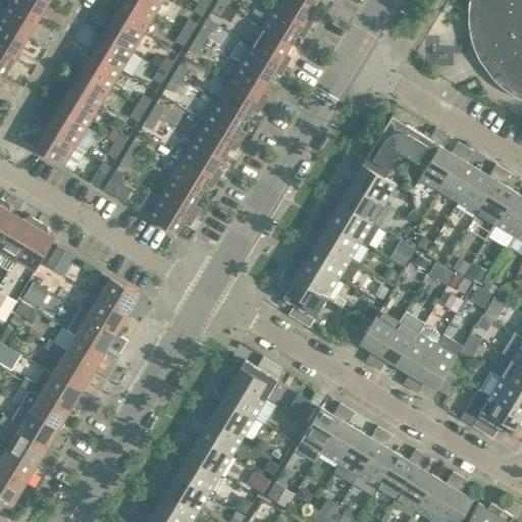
[(50,0),(49,0),(10,0),(9,1),(39,19),(50,0)]
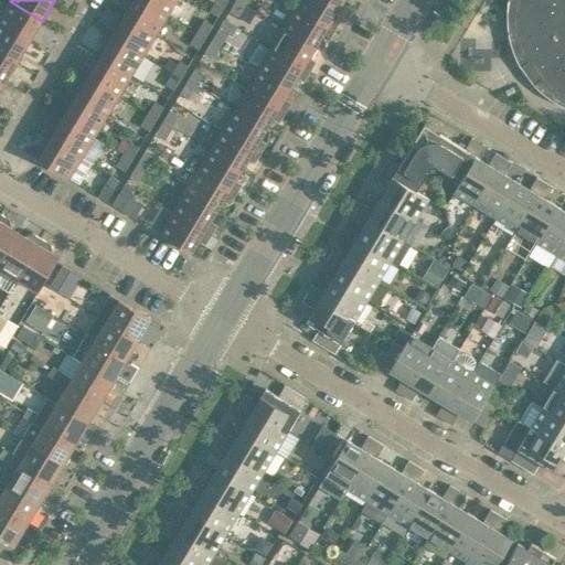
[(134,0),(125,16),(157,34),(169,14),(146,0),(134,0)]
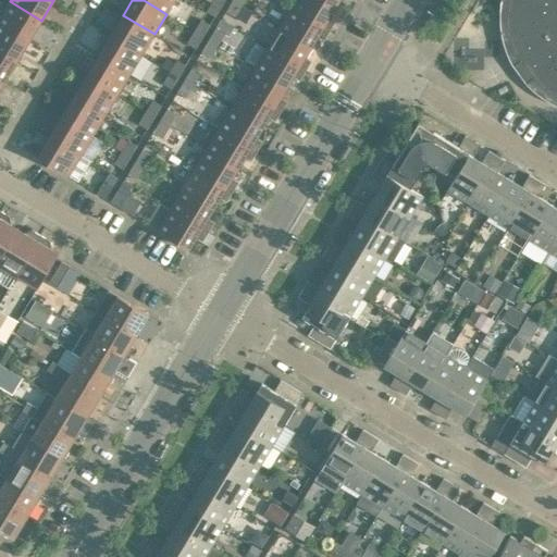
[(144,0),(166,14),(174,0),(144,0)]
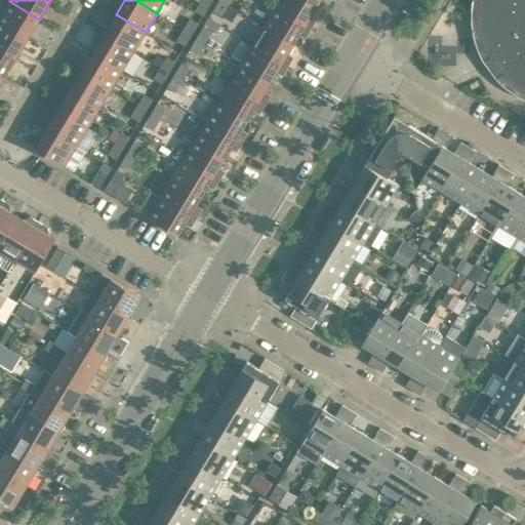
[(219,0),(213,10),(221,15),(228,4),(220,0),(219,0)]
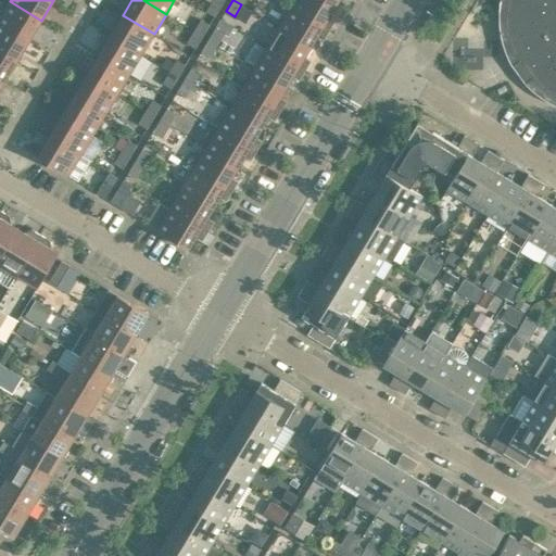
[(335,20),(329,16),(336,7),(325,0),(295,0),(292,8),(328,29),(335,20)]
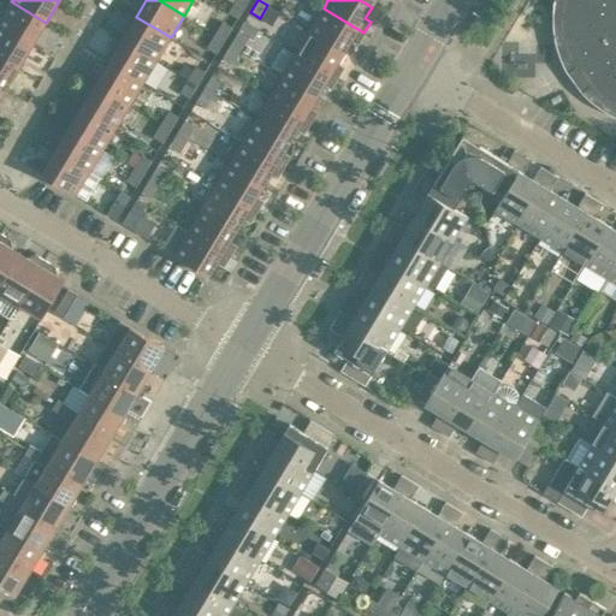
[(615,0),(555,0),(555,4),(555,35),(568,72),(582,92),(592,101),(603,108),(614,116),(615,116),(615,0)]
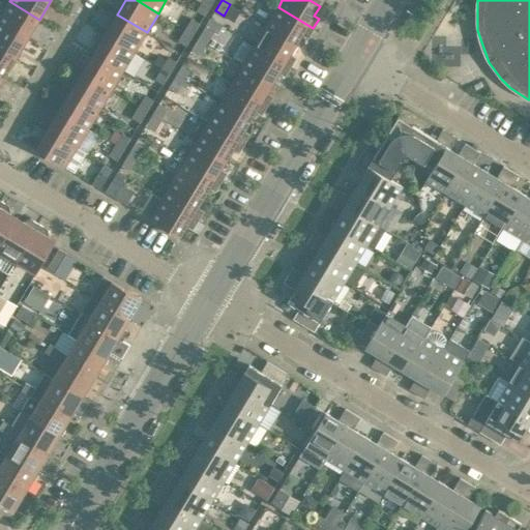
[(39,20),(9,1),(0,17),(0,21),(28,38),(39,20)]
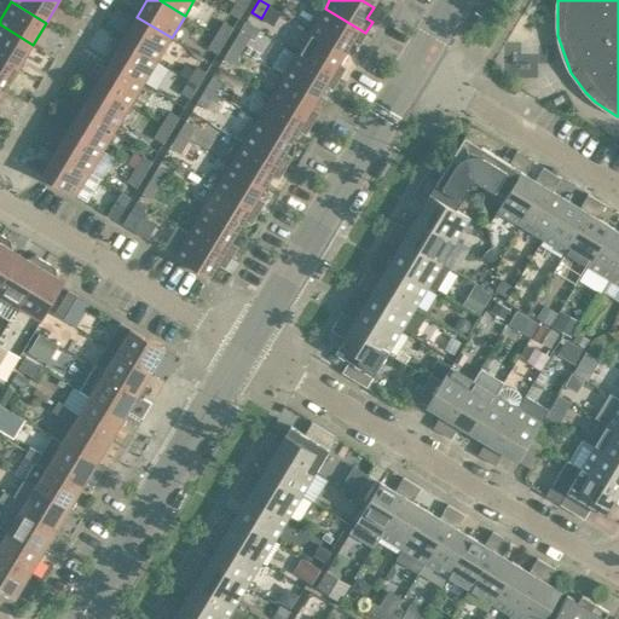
[(353,40),(359,44),(365,33),(325,9),(312,30),(346,52),(353,40)]
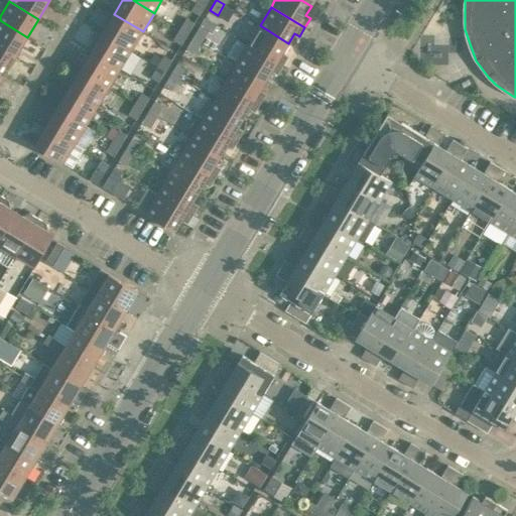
[(103,32),(132,49),(143,31),(114,14),(103,32)]
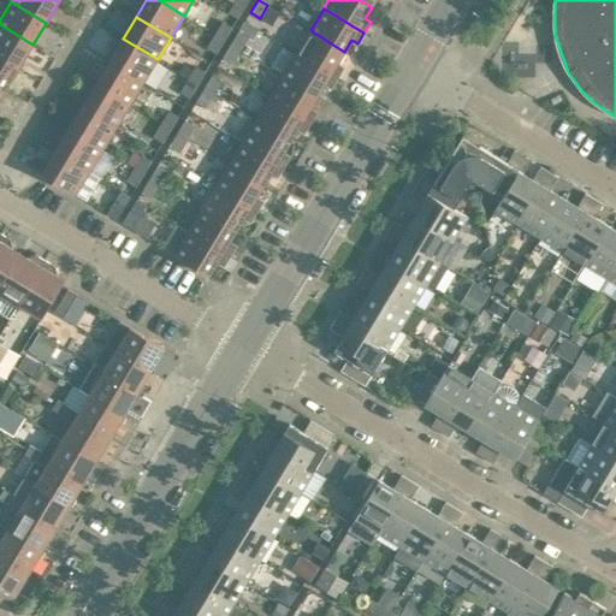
[(234,27),(224,22),(217,35),(225,40),(234,27)]
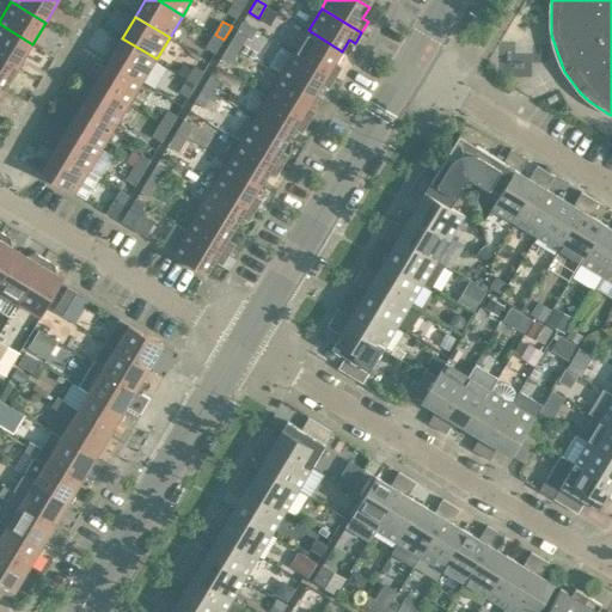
[(32,44),(0,24),(0,55),(19,67),(32,44)]
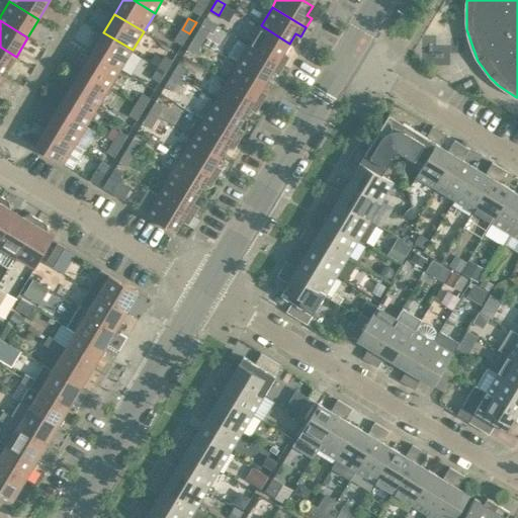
[(288,56),(284,53),(289,44),(261,25),(249,45),(283,65),(288,56)]
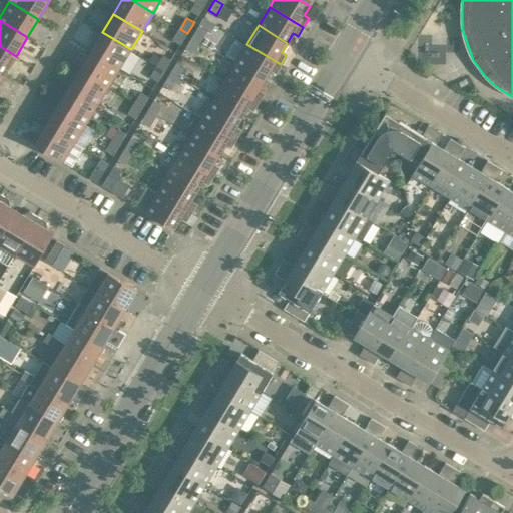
[(207,30),(199,26),(192,36),(200,41),(207,30)]
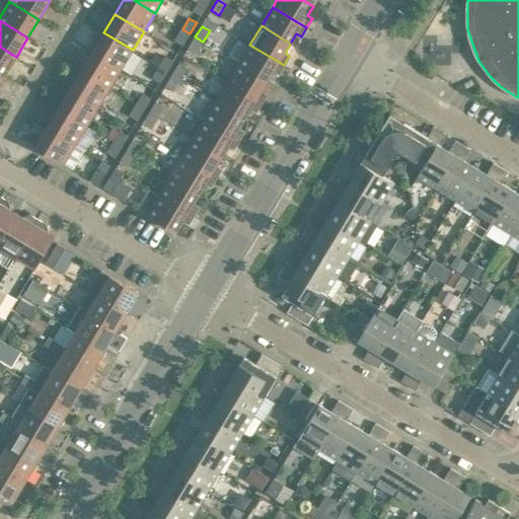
[(175,40),(183,45),(190,33),(182,29),(175,40)]
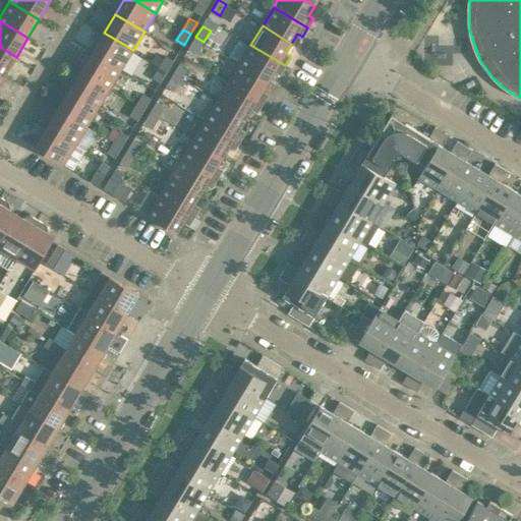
[(133,50),(104,33),(93,52),(122,69),(133,50)]
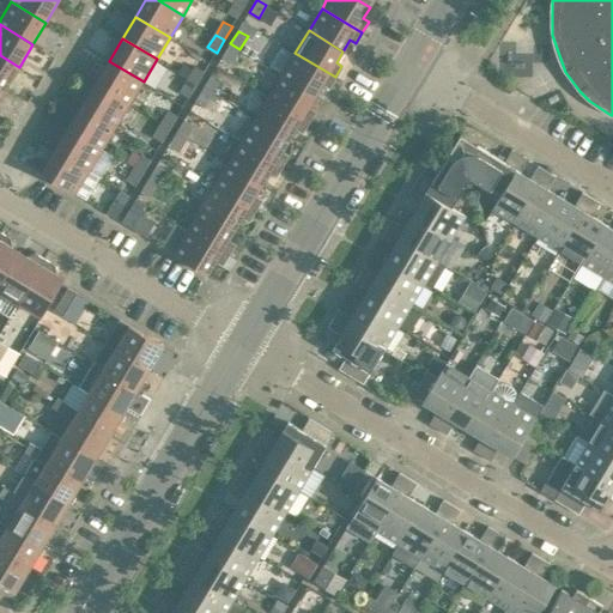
[(223,56),(232,62),(240,49),(230,43),(223,56)]
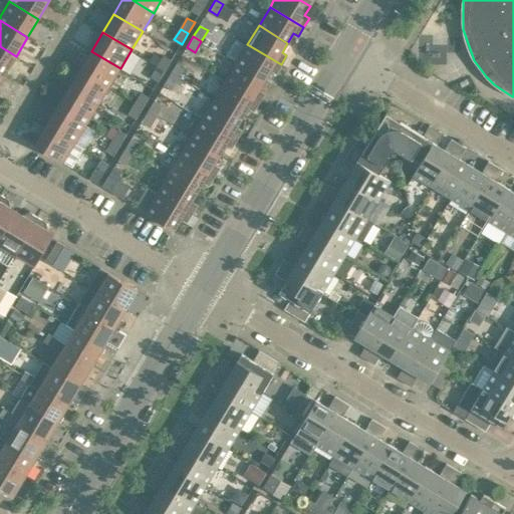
[(271,70),(275,73),(281,64),(247,44),(236,62),(265,80),(271,70)]
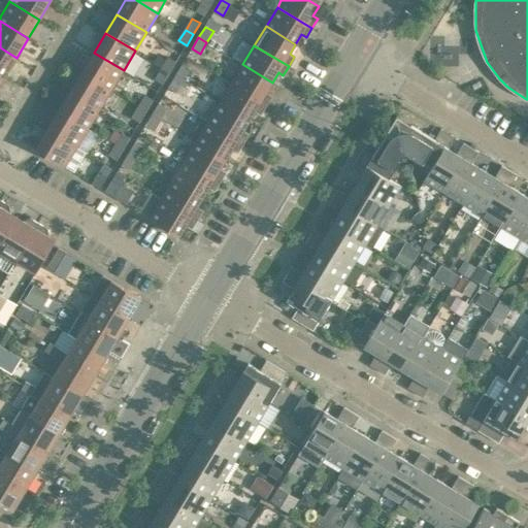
[(17,58),(0,47),(0,73),(4,76),(17,58)]
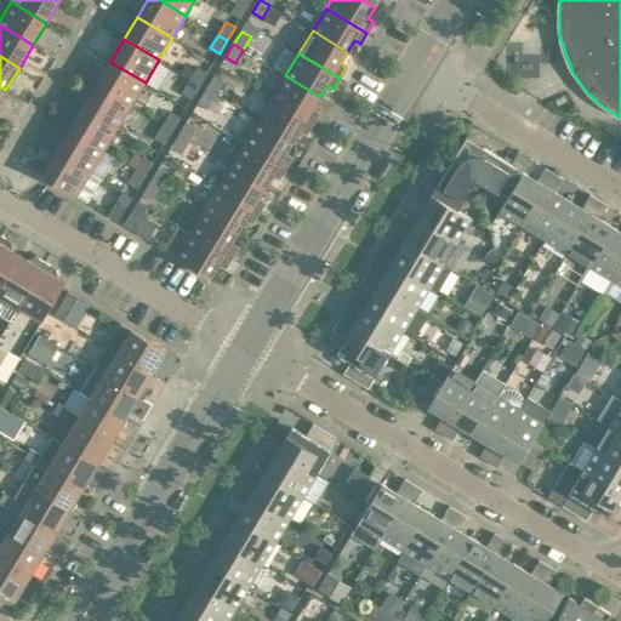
[(146,83),(110,62),(97,84),(131,104),(146,83)]
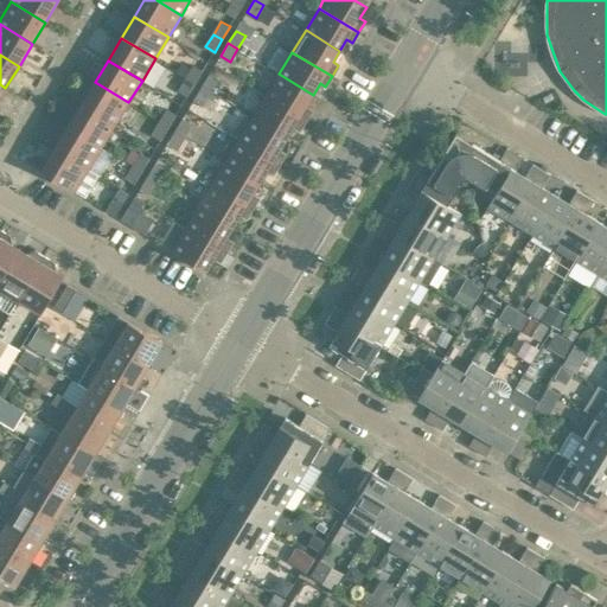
[(203,70),(195,65),(186,78),(196,83),(203,70)]
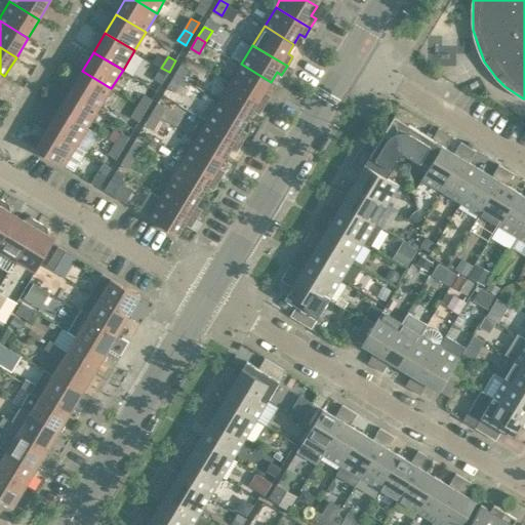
[(270,94),(265,91),(271,82),(241,64),(230,83),(264,104),(270,94)]
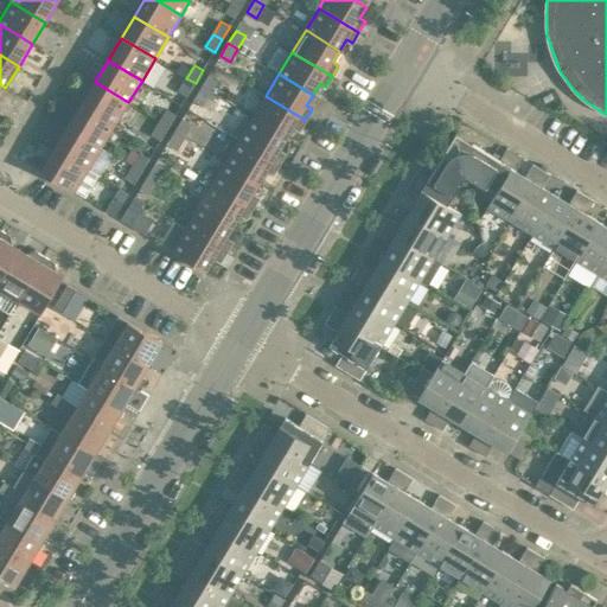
[(218,80),(210,75),(202,87),(211,93),(218,80)]
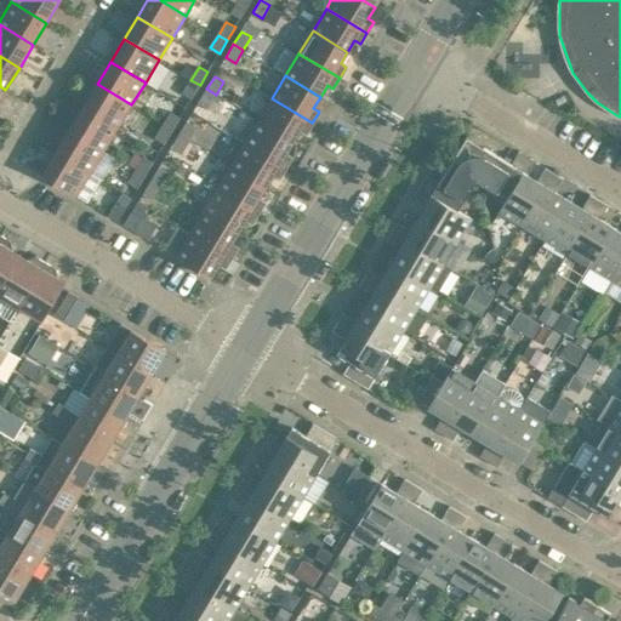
[(183,92),(192,98),(200,85),(191,80),(183,92)]
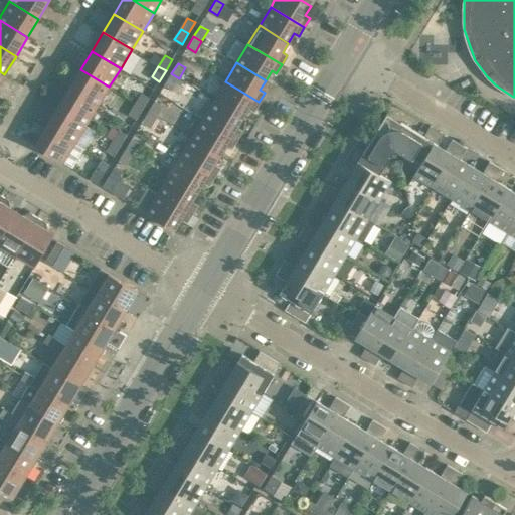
[(109,87),(80,69),(68,89),(98,106),(109,87)]
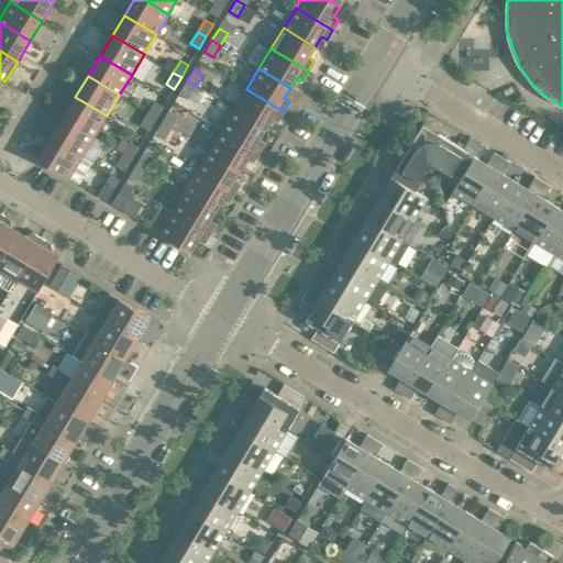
[(180,92),(188,98),(196,86),(187,80),(180,92)]
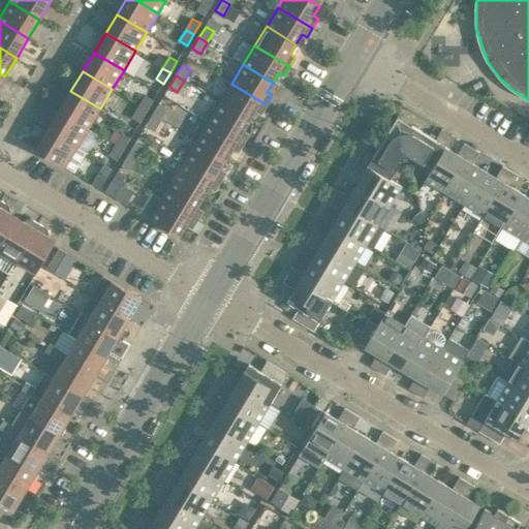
[(255,111),(260,114),(266,104),(231,84),(220,102),(250,121),(255,111)]
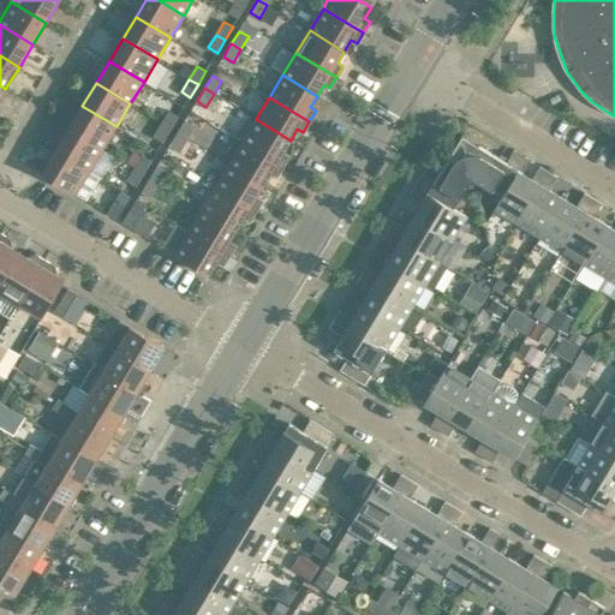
[(117,126),(82,106),(69,127),(103,148),(117,126)]
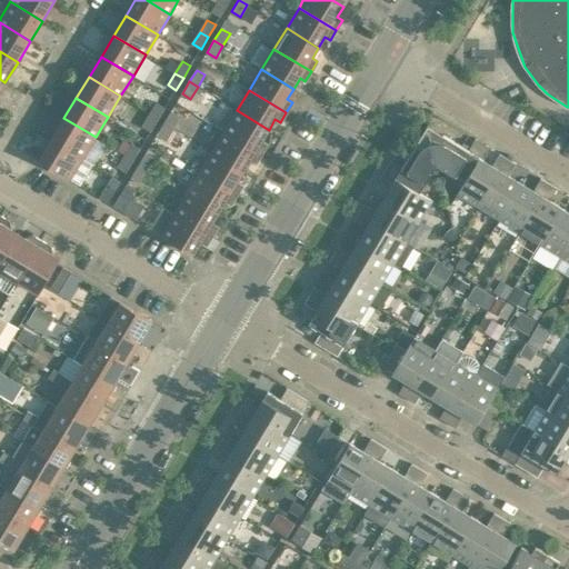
[(166,107),(158,102),(150,115),(159,119),(166,107)]
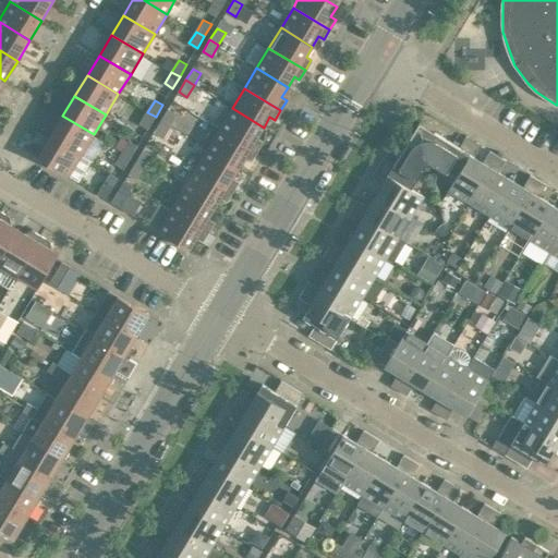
[(177,113),(168,108),(161,120),(169,125),(177,113)]
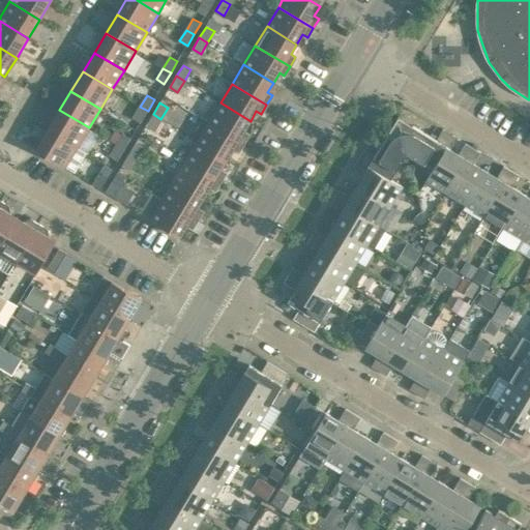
[(248,134),(244,130),(251,121),(221,102),(209,122),(243,143),(248,134)]
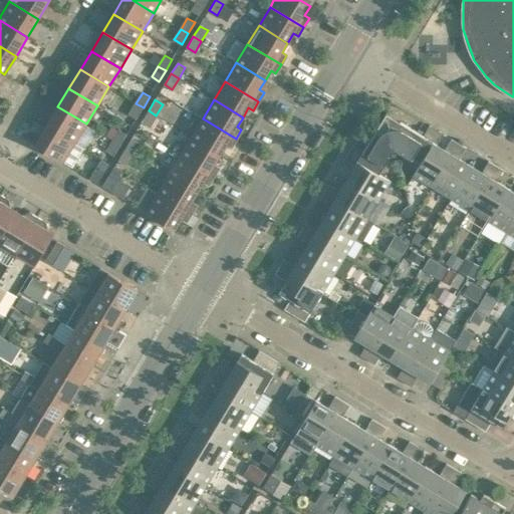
[(129,113),(137,118),(144,107),(136,103),(129,113)]
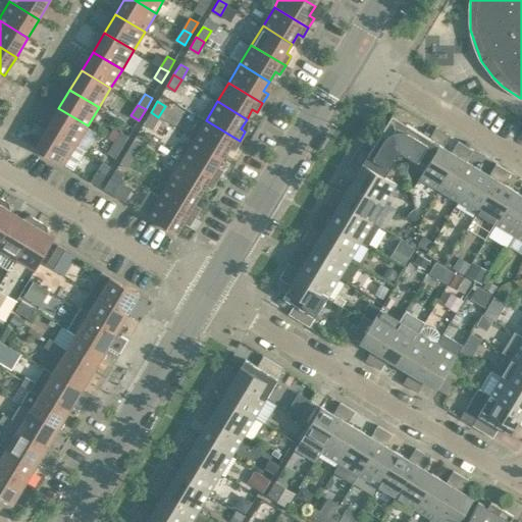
[(88,125),(58,108),(47,126),(76,145),(88,125)]
